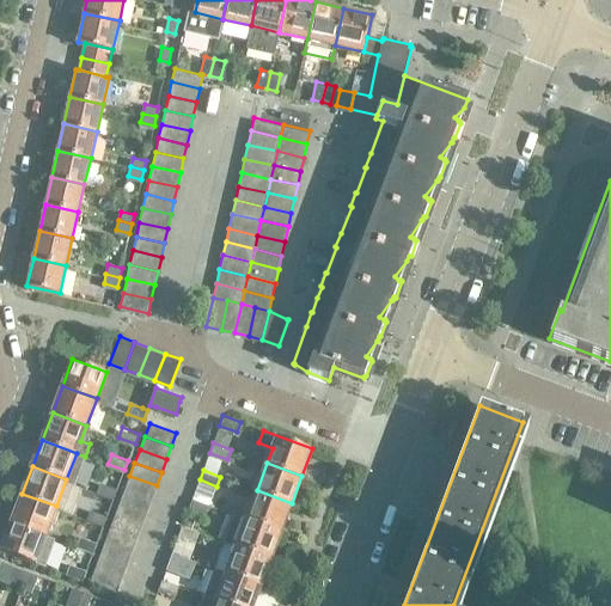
[(152,499),(157,485),(129,476),(124,489),(152,499)]
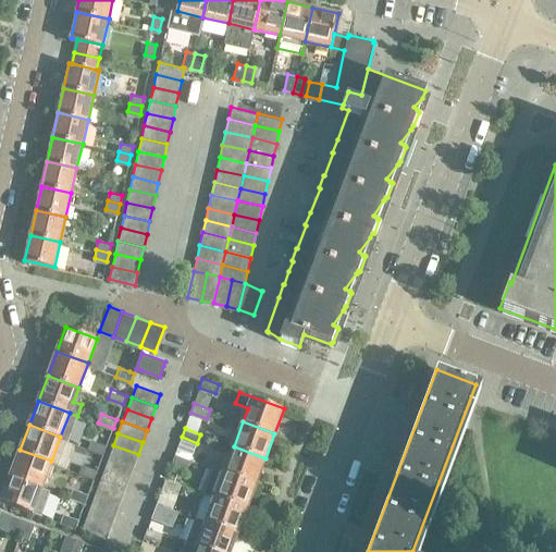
[(89,448),(104,453),(108,444),(93,438),(89,448)]
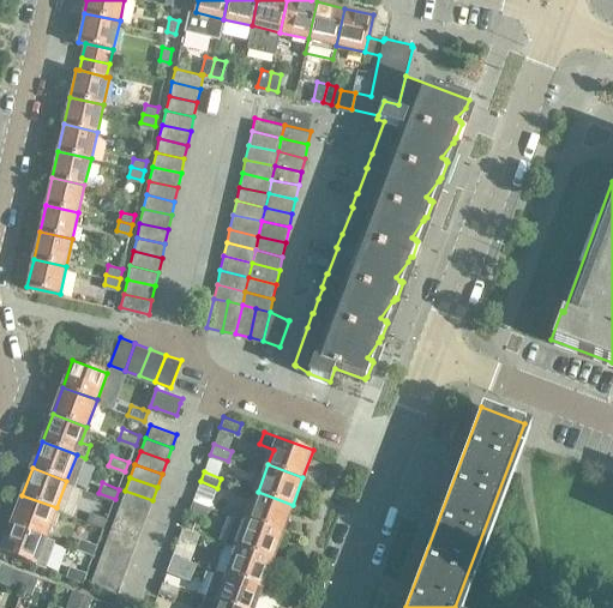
[(146,513),(152,500),(125,491),(120,504),(146,513)]
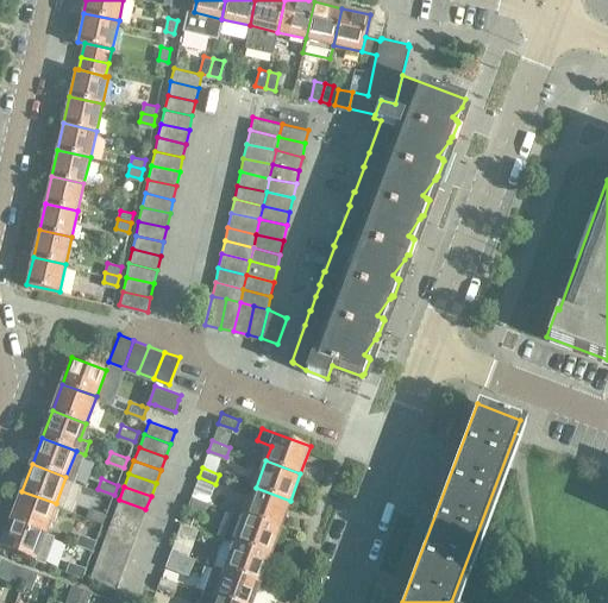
[(281,526),(290,501),(256,488),(246,513),(281,526)]
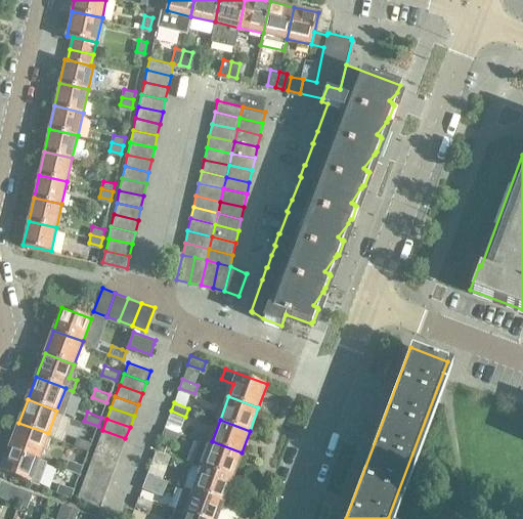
[(39,457),(48,433),(18,423),(10,445),(39,457)]
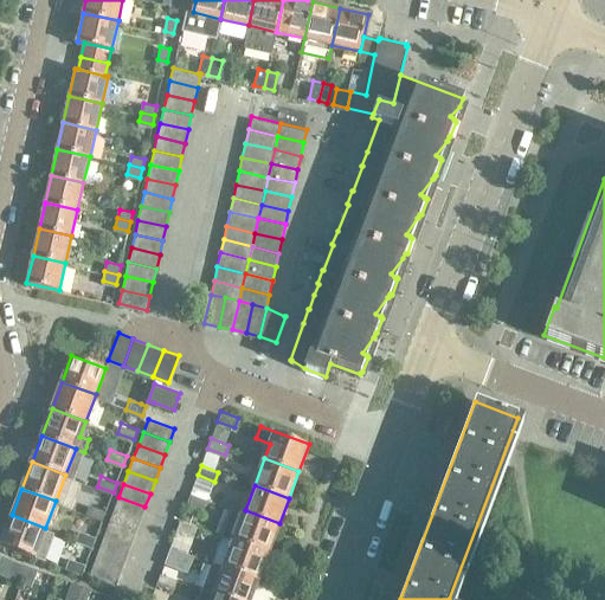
[(208,498),(191,492),(187,502),(205,508),(208,498)]
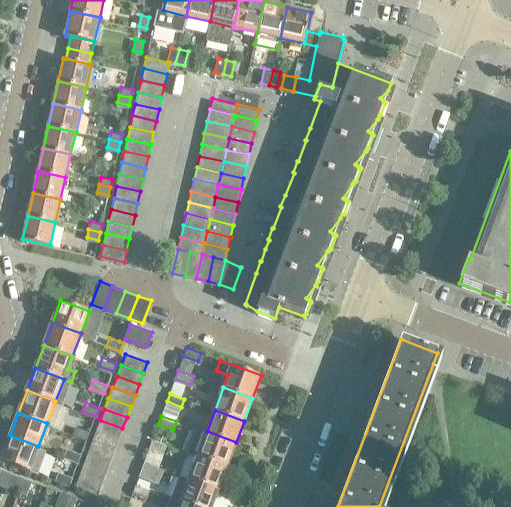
[(118,439),(122,428),(100,420),(96,431),(118,439)]
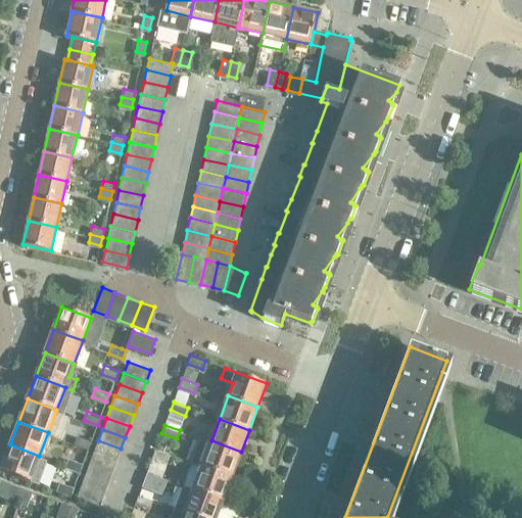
[(75,442),(89,448),(92,439),(78,434),(75,442)]
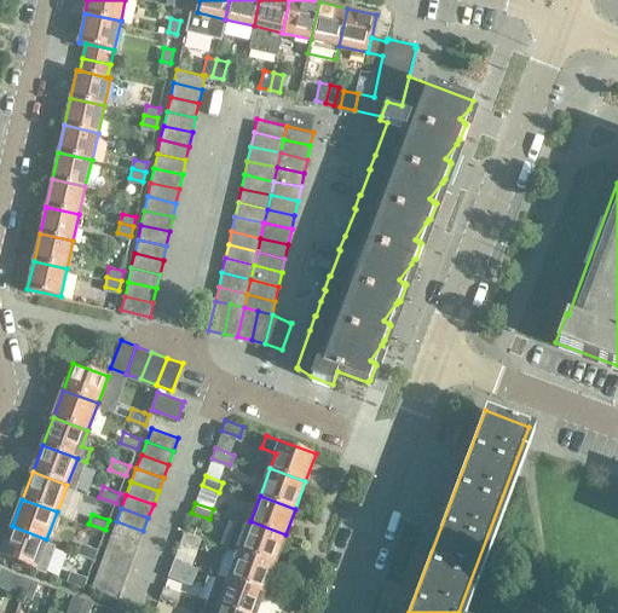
[(286,535),(250,521),(237,516),(226,545),(240,550),(275,564),(286,535)]
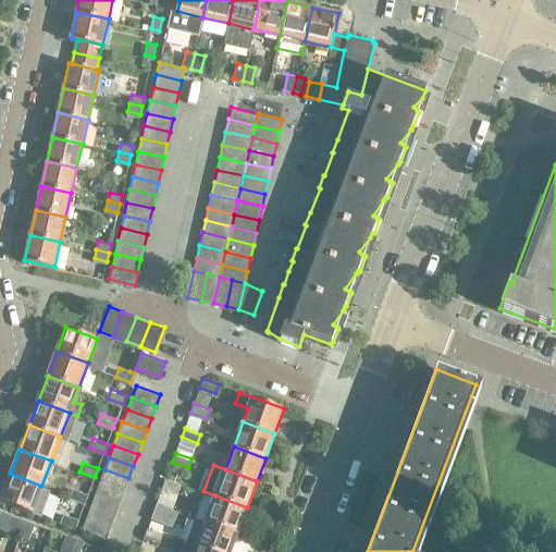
[(124,490),(128,478),(104,469),(100,481),(124,490)]
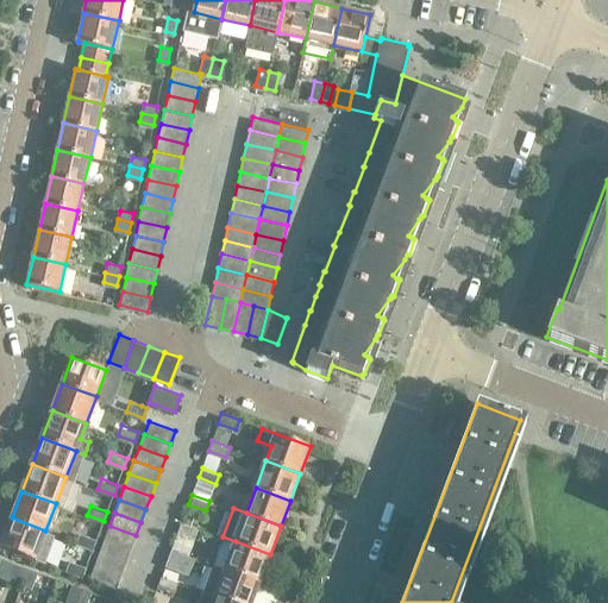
[(36,558),(45,531),(12,517),(1,545),(36,558)]
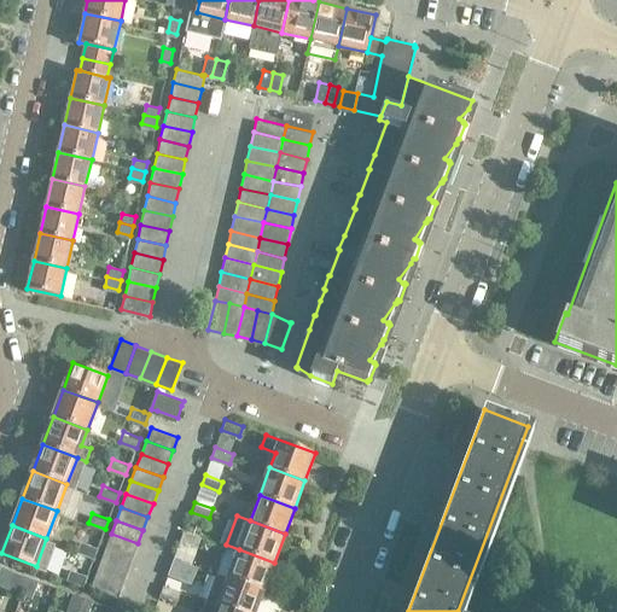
[(203,536),(185,529),(181,538),(199,546),(203,536)]
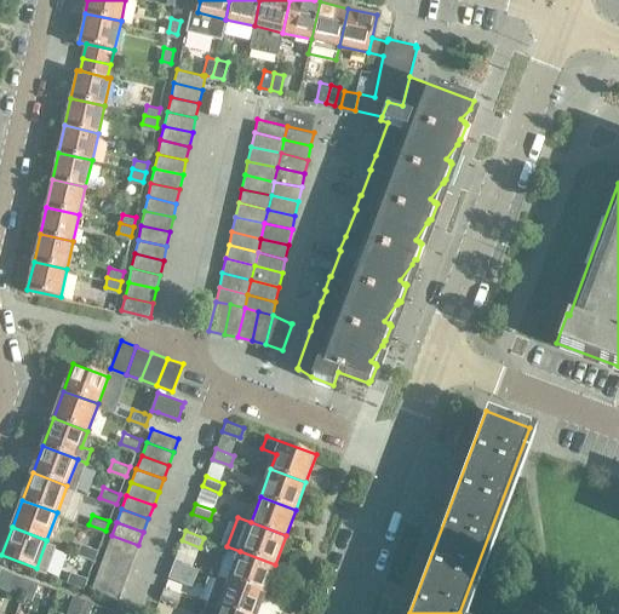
[(133,558),(138,545),(112,535),(105,549),(133,558)]
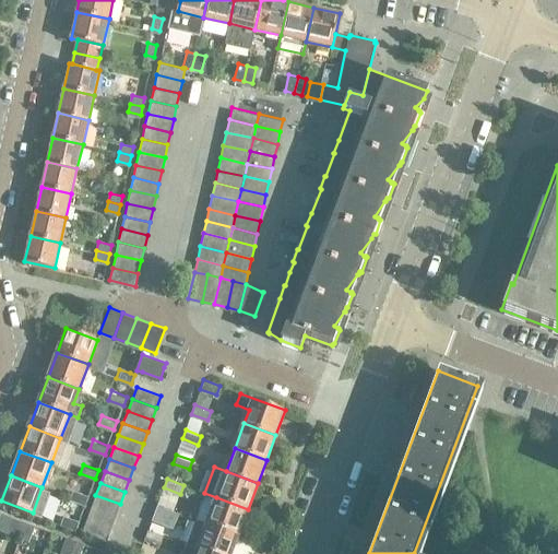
[(71,497),(86,504),(90,494),(74,488),(71,497)]
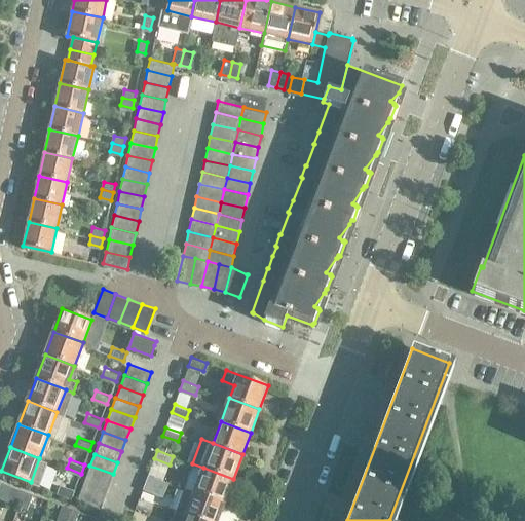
[(109,485),(113,474),(89,466),(85,477),(109,485)]
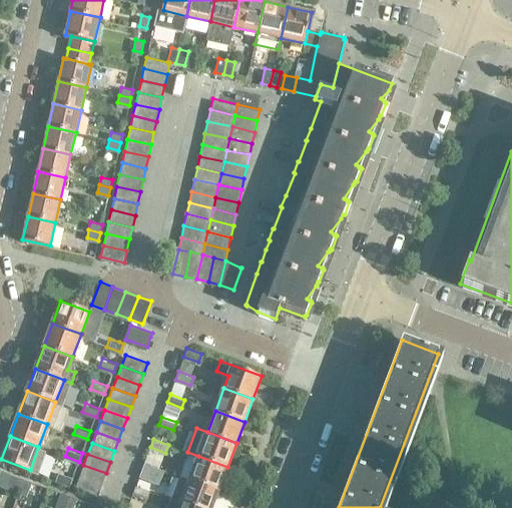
[(218,489),(227,467),(198,456),(190,478),(218,489)]
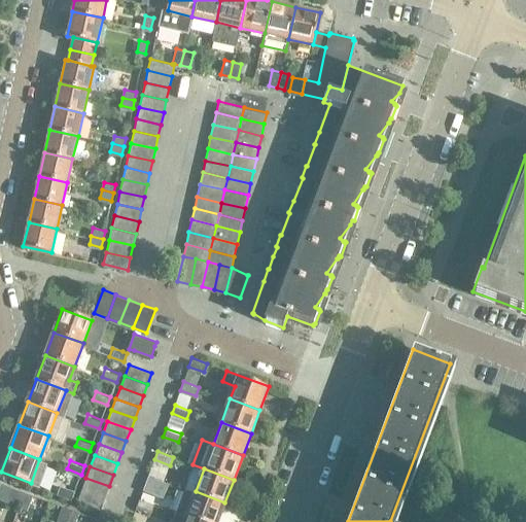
[(164,496),(169,482),(149,475),(144,488),(164,496)]
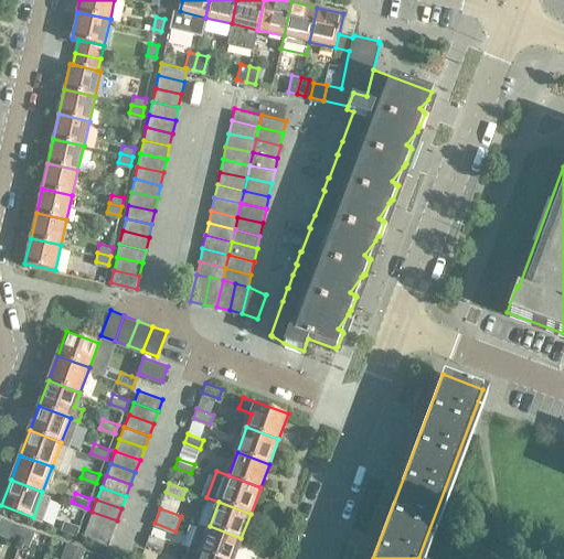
[(113,533),(117,520),(92,512),(87,524),(113,533)]
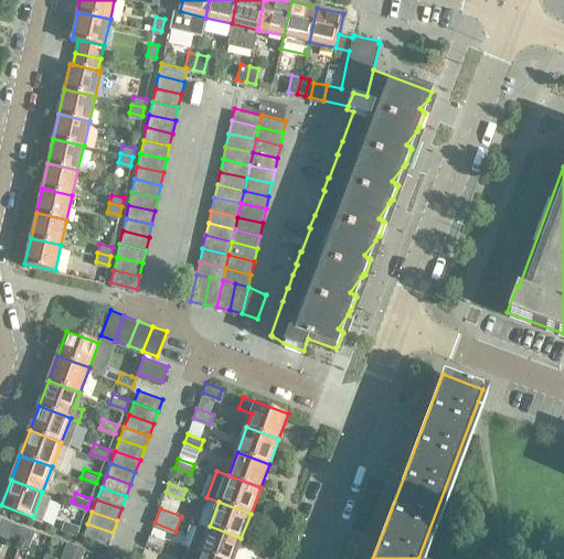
[(0,531),(20,540),(25,525),(1,515),(0,518),(0,531)]
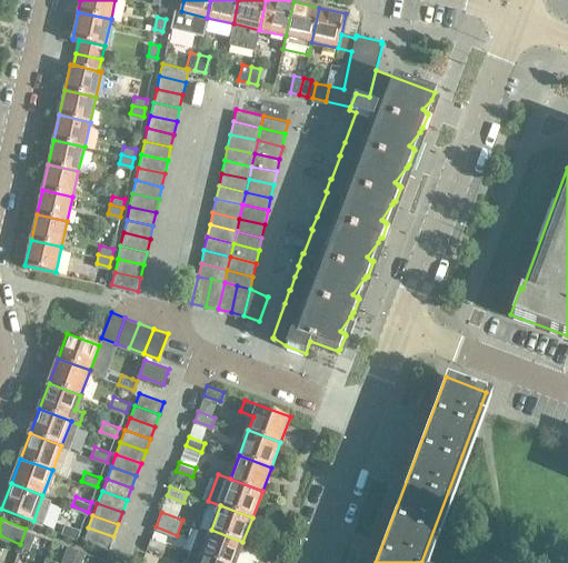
[(66,522),(62,531),(78,538),(81,528),(66,522)]
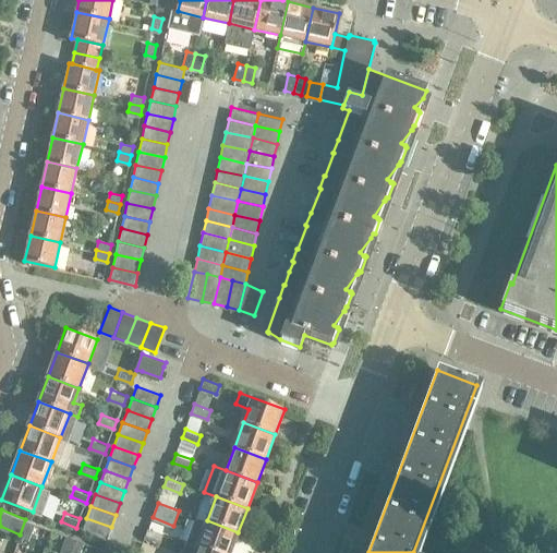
[(220,552),(230,552),(238,532),(207,520),(196,517),(188,541),(189,541),(220,552)]
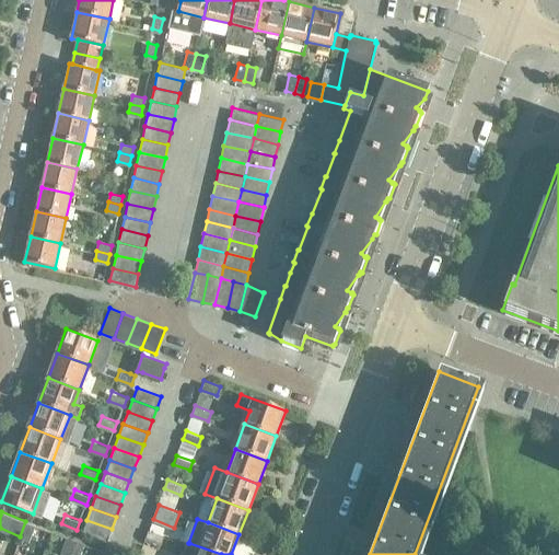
[(107,541),(112,529),(86,520),(82,532),(107,541)]
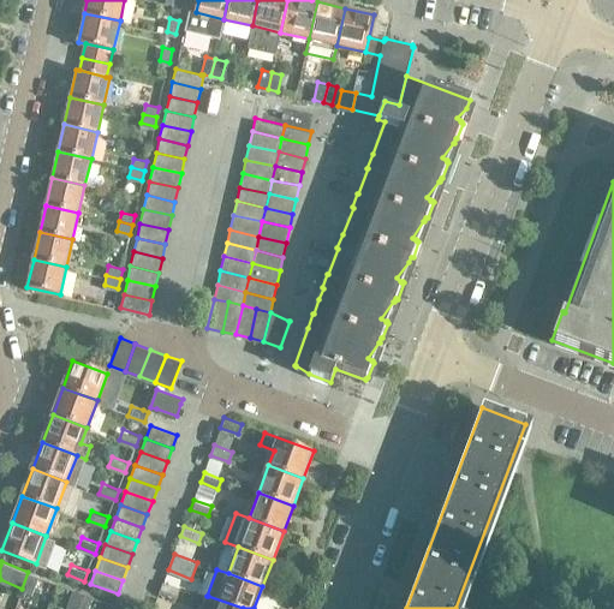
[(39,575),(28,572),(22,589),(33,592),(39,575)]
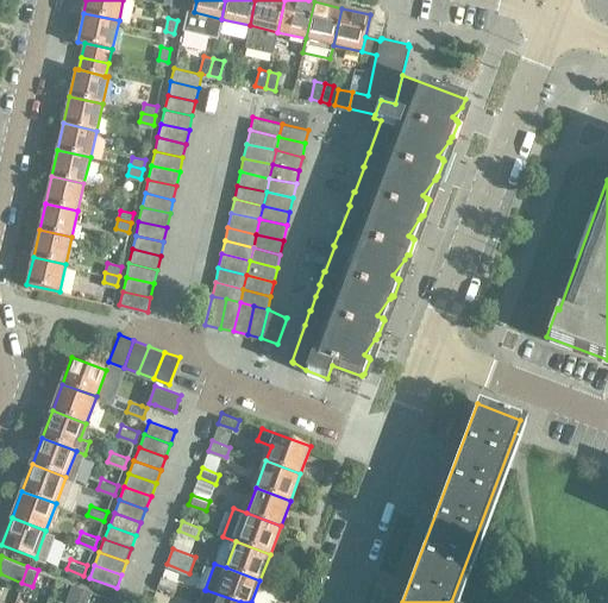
[(180,582),(162,576),(158,585),(176,591),(180,582)]
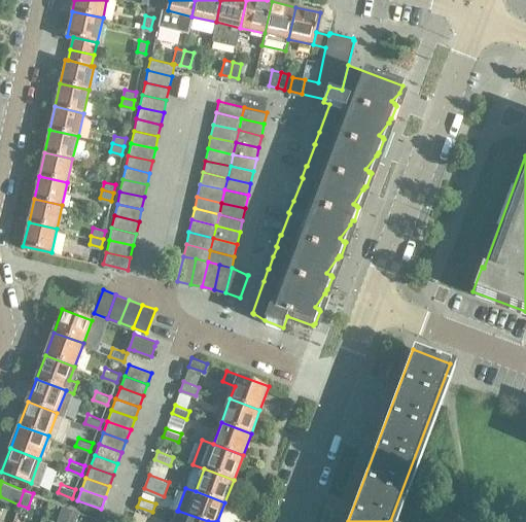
[(66,521),(71,508),(63,505),(58,519),(66,521)]
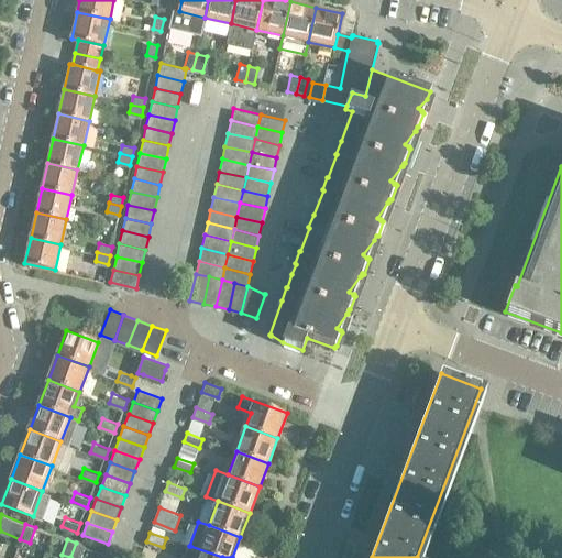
[(80,557),(86,546),(76,543),(70,557),(72,557),(80,557)]
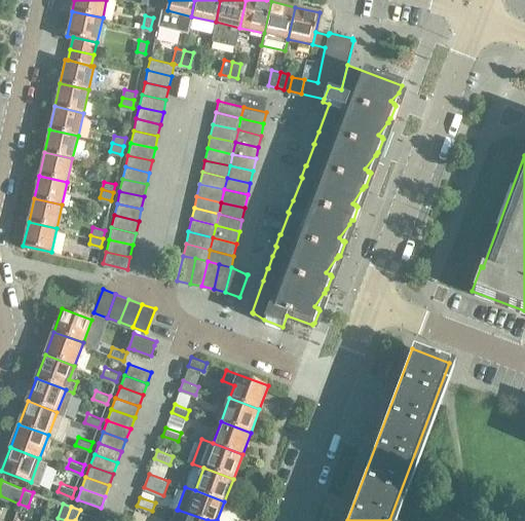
[(208,520),(178,510),(175,520),(208,520)]
